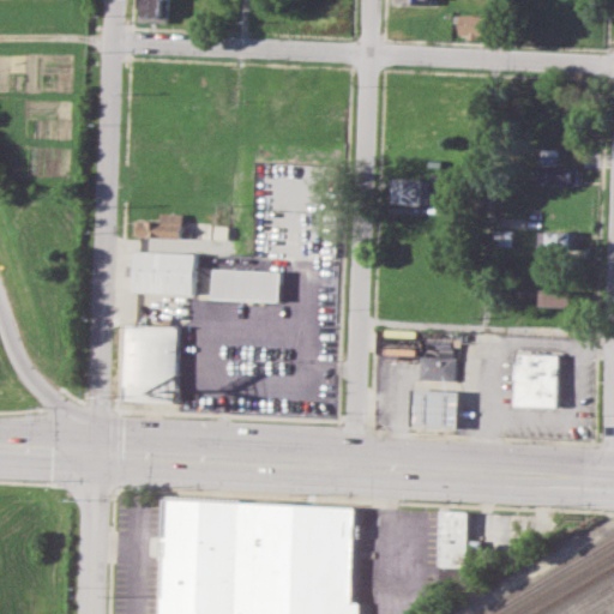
[(142,0),(169,0),(169,20),(142,19),(142,0)]
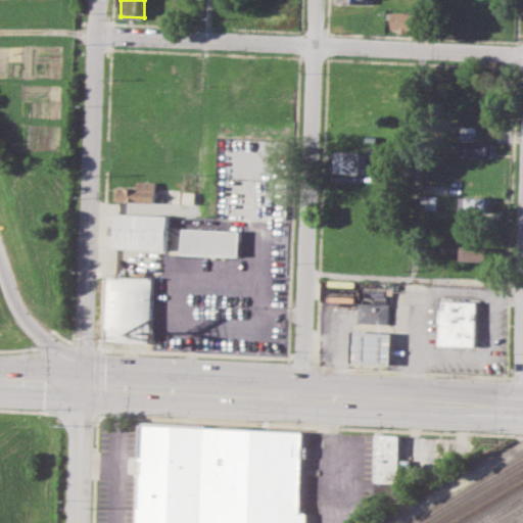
[(387,10),(416,11),(415,30),(408,29),(407,33),(399,33),(399,29),(391,29),(392,19),(387,19),(387,10)]
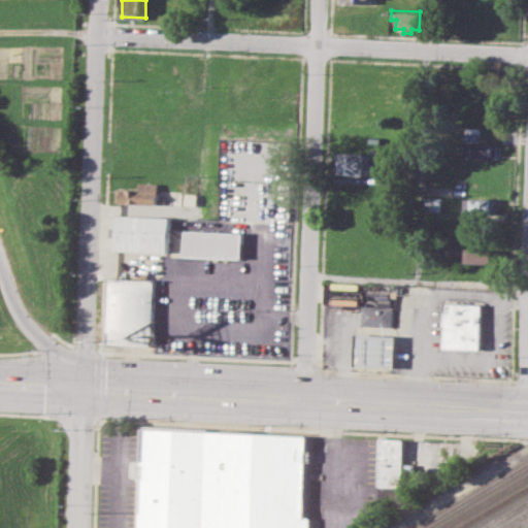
[(464,143),(498,143),(498,158),(464,157),(464,143)]
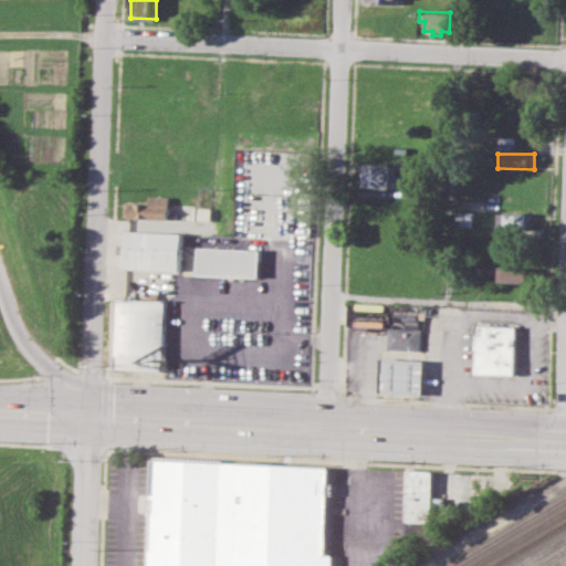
[(359,164),(396,164),(395,187),(359,187),(359,164)]
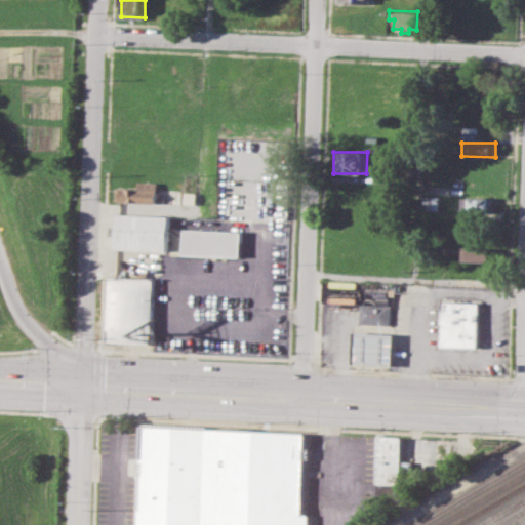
[(117,204),(157,205),(158,185),(138,184),(137,191),(117,190),(117,204)]
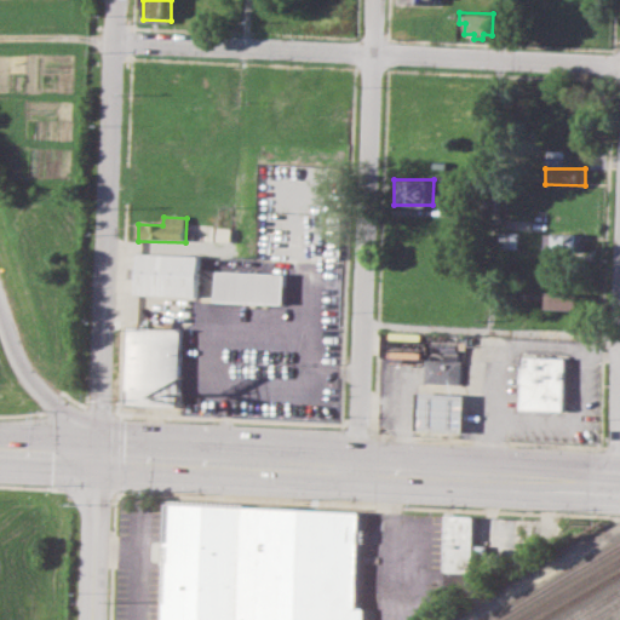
[(500,230),(516,230),(515,247),(499,246),(500,230)]
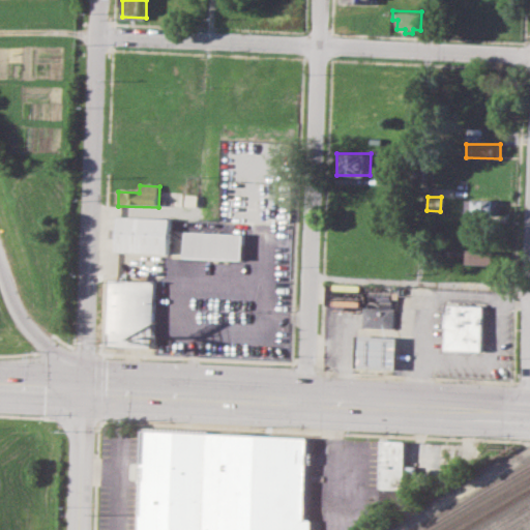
[(466,199),(497,200),(497,214),(466,213),(466,199)]
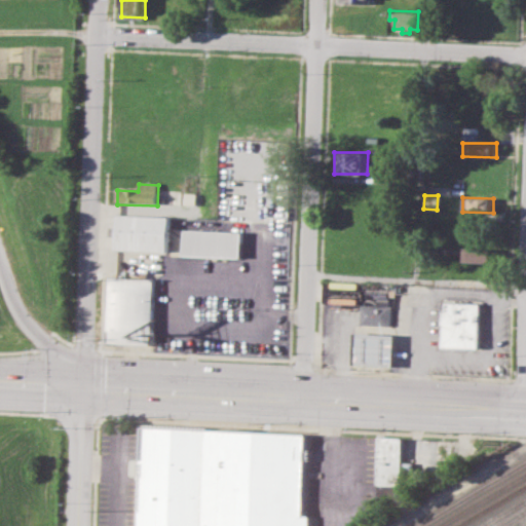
[(115,251),(166,254),(168,219),(117,216),(115,251)]
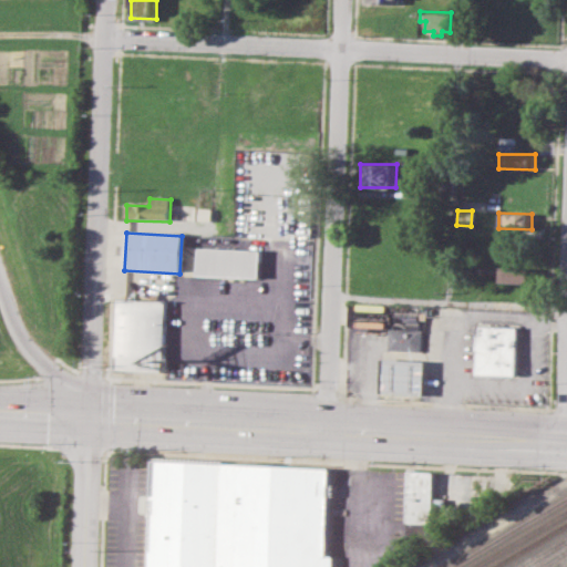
[(196,276),(258,280),(260,253),(198,248),(196,276)]
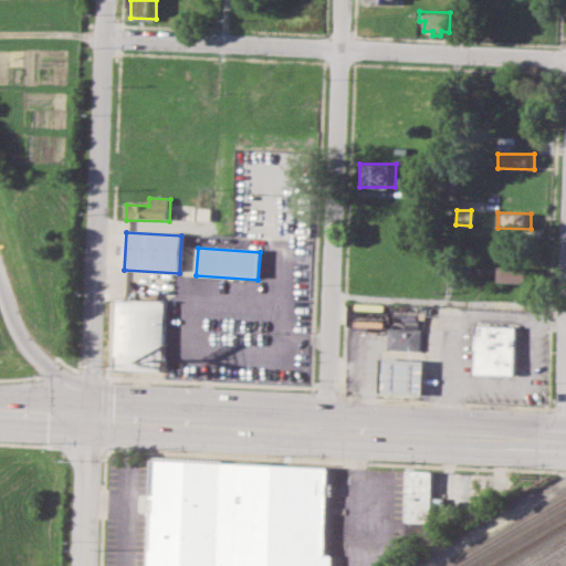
[(500,265),(530,266),(530,282),(499,281),(500,265)]
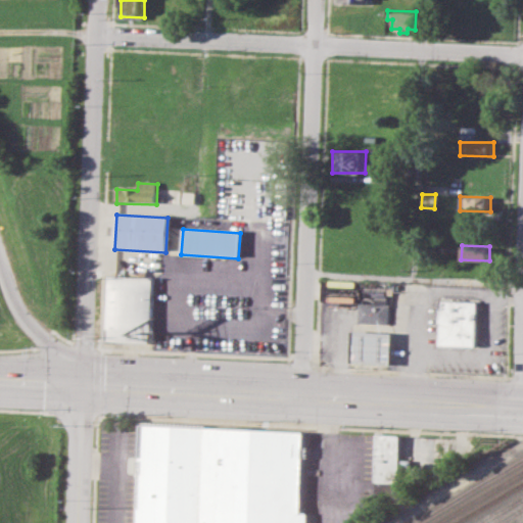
[(462,262),(493,264),(492,277),(467,275),(467,272),(462,271),(462,262)]
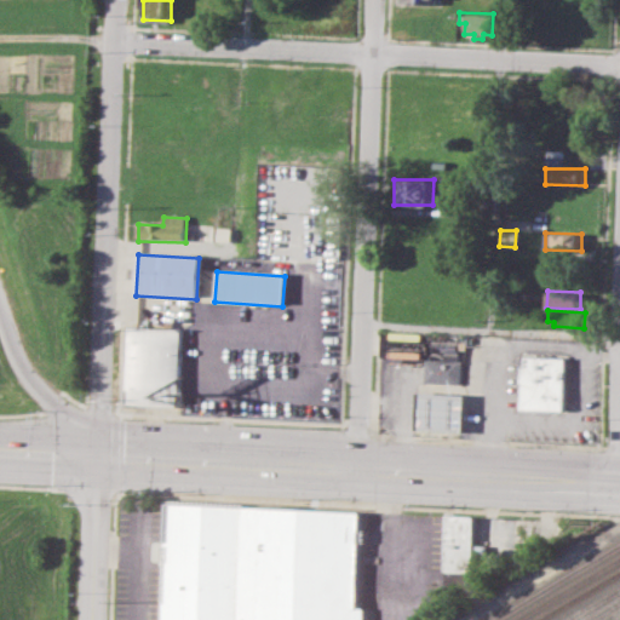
[(122,407),(177,411),(182,333),(127,329),(122,407)]
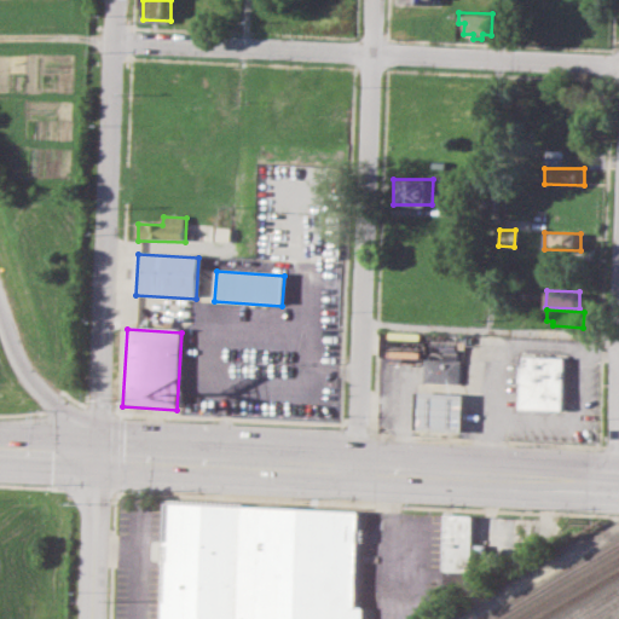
[(388,347),(388,357),(422,356),(422,346),(388,347)]
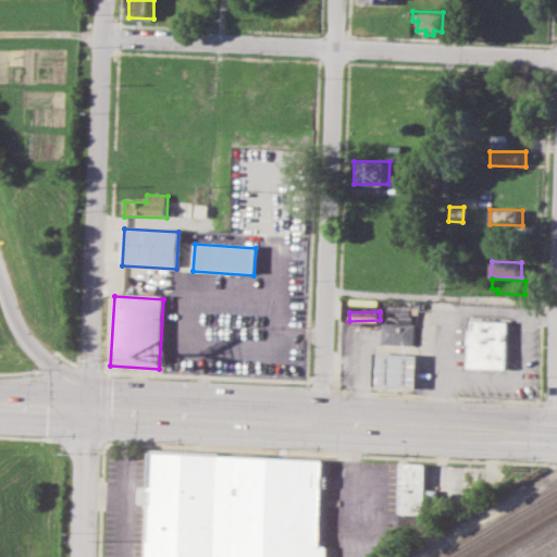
[(465,369),(504,372),(507,324),(468,321),(465,369)]
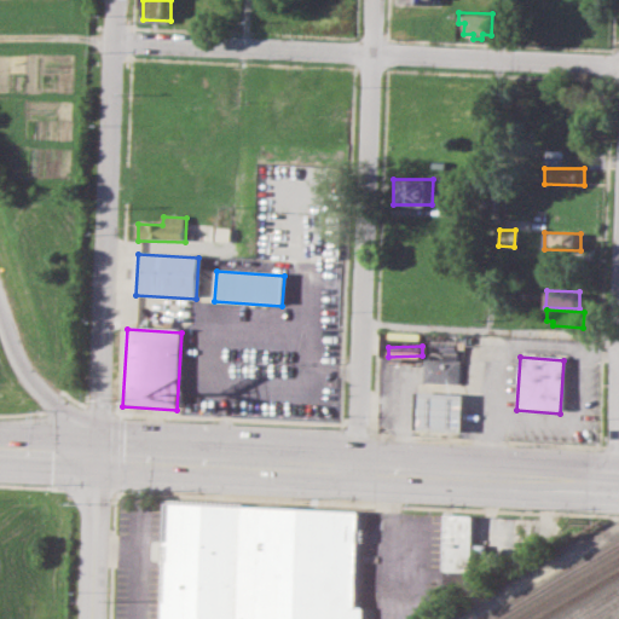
[(423,382),(458,385),(460,363),(424,359),(423,382)]
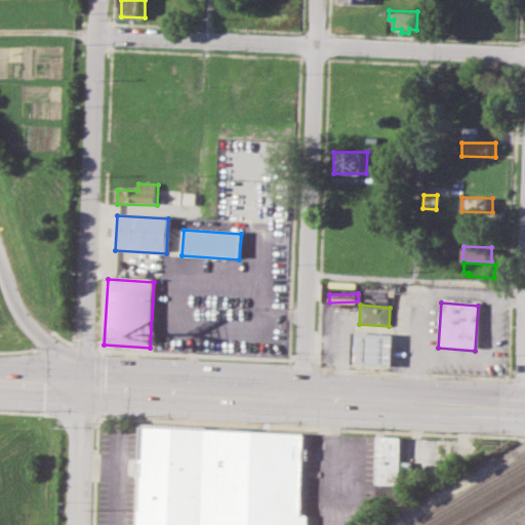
[(389,367),(391,337),(353,334),(351,364),(389,367)]
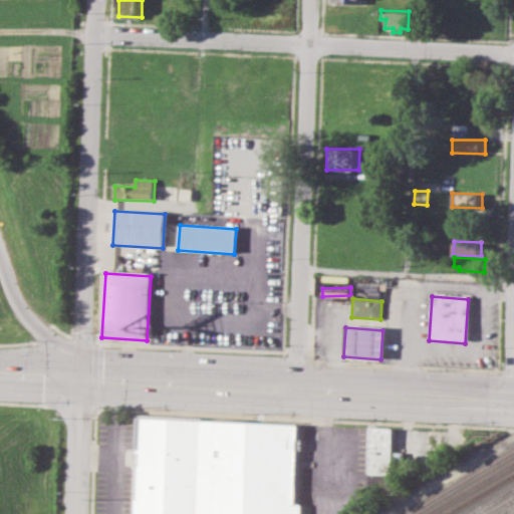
[(132,513),(295,513),(299,427),(136,419),(132,513)]
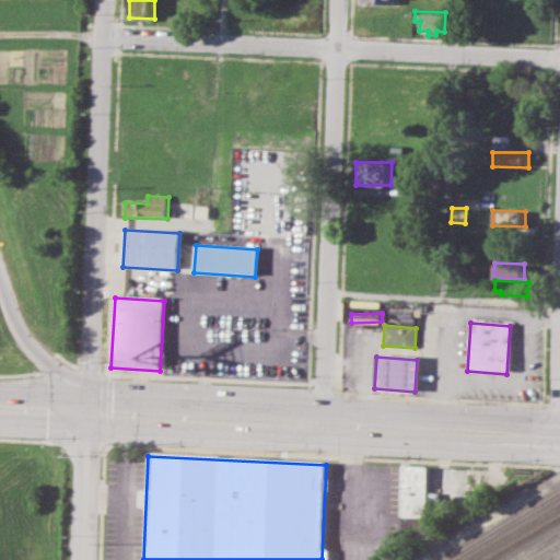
[(401,463),(429,464),(428,516),(400,515),(401,463)]
